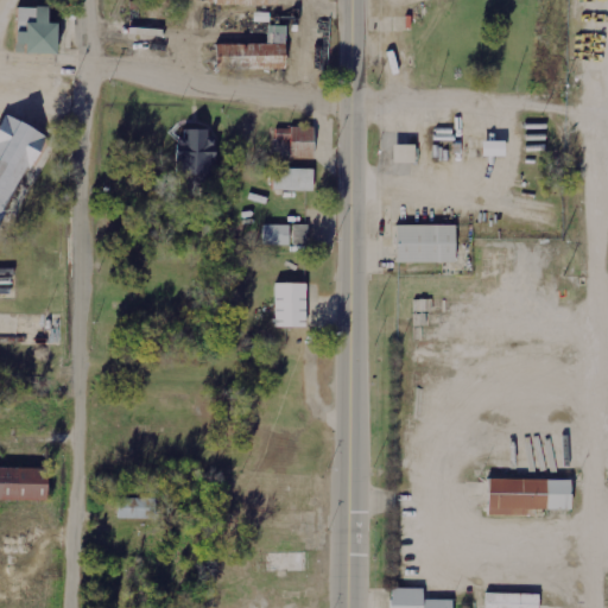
[(55,54),(56,23),(46,23),(46,7),(16,7),(14,54),(55,54)]
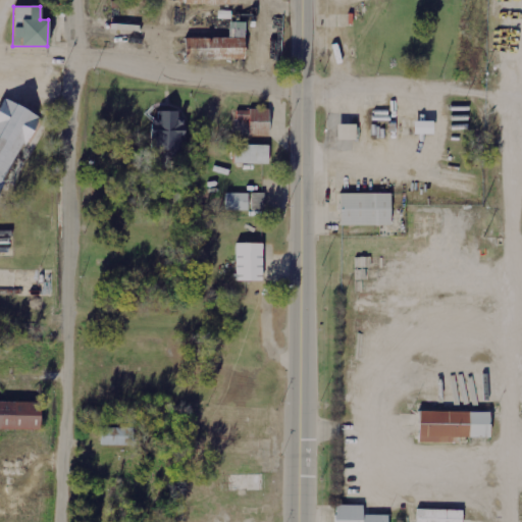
[(246,22),(229,21),(229,39),(186,38),(185,59),(245,60),(246,22)]
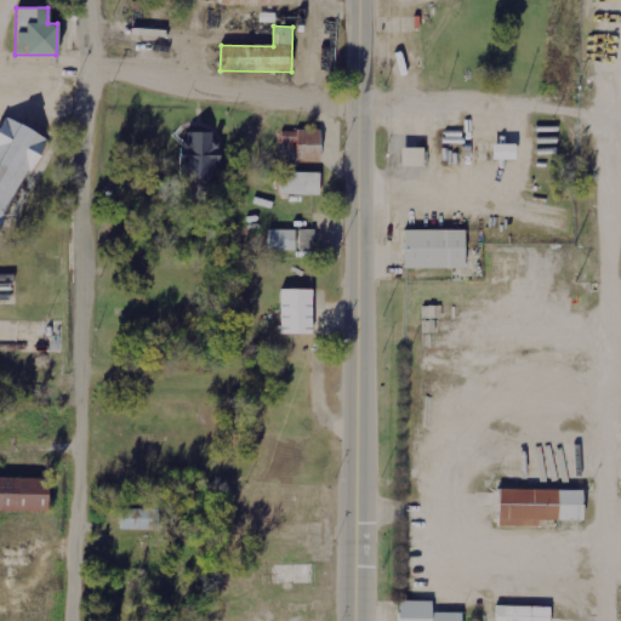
[(0,235),(43,136),(0,117),(0,235)]
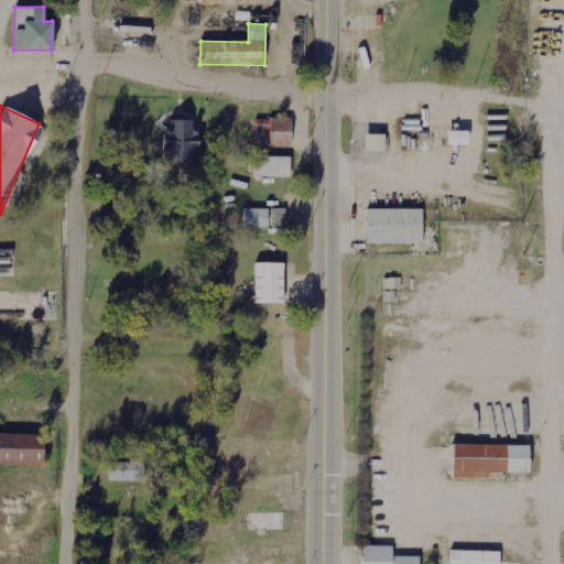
[(291,118),(270,118),(269,147),(291,147),(291,118)]
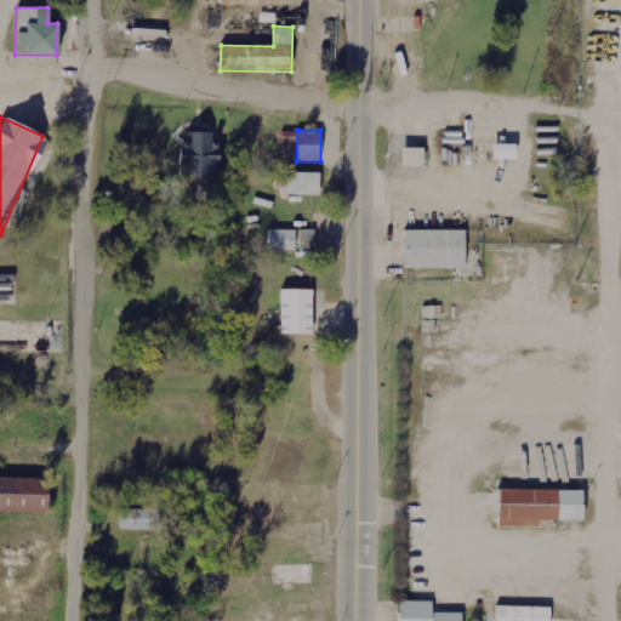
[(281,143),(294,143),(294,132),(283,132),(281,143)]
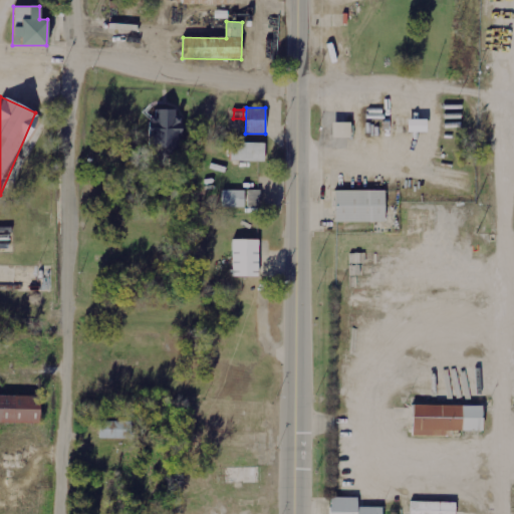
[(426,133),(426,119),(408,119),(408,132),(426,133)]
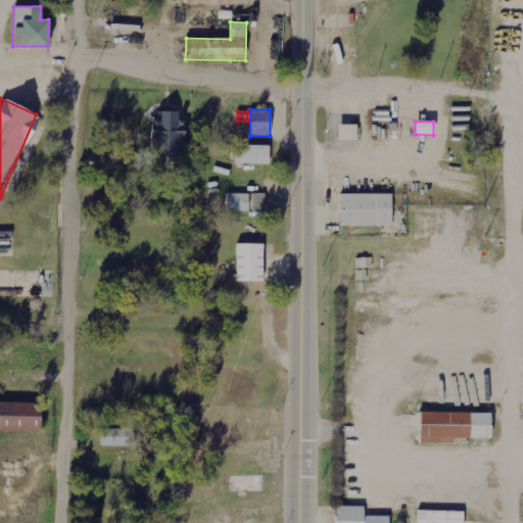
[(337,140),(357,140),(357,125),(338,125),(337,140)]
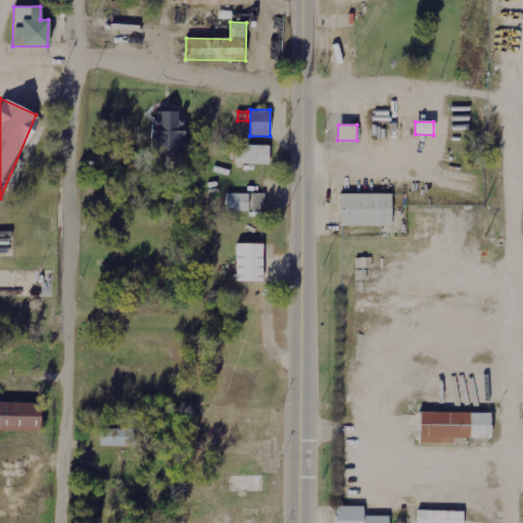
[(235,163),(270,164),(270,146),(235,145),(235,163)]
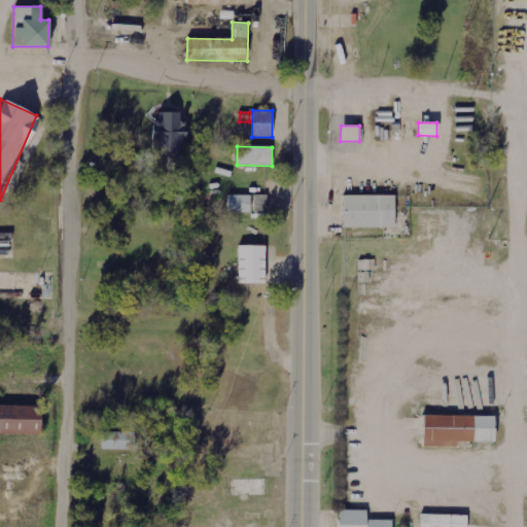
[(251,196),(229,195),(229,212),(251,213),(251,196)]
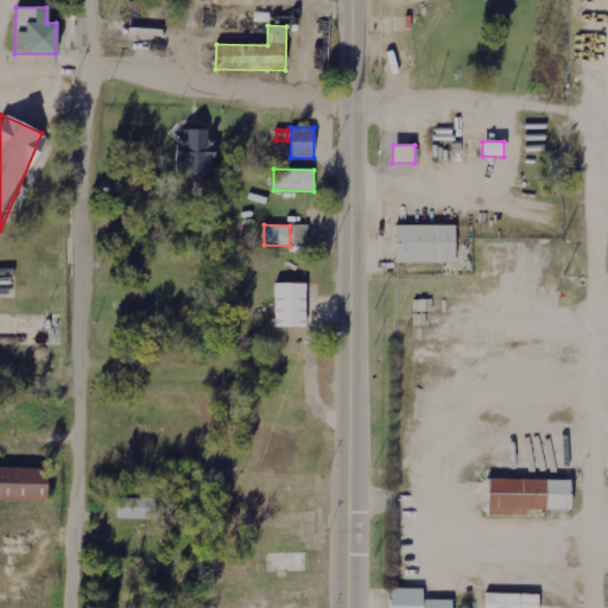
[(308,226),(293,226),(293,245),(308,245),(308,226)]
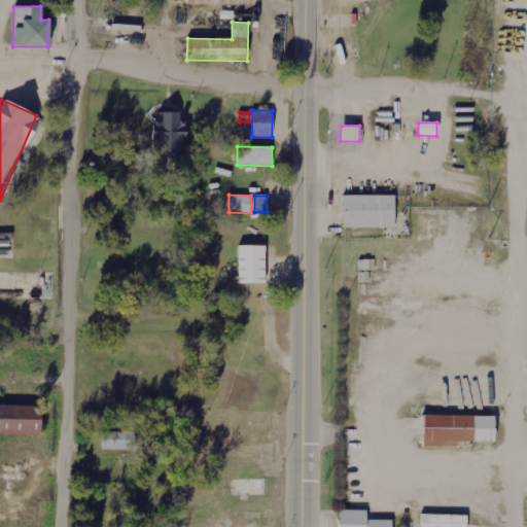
[(344,196),(343,227),(394,227),(395,197),(344,196)]
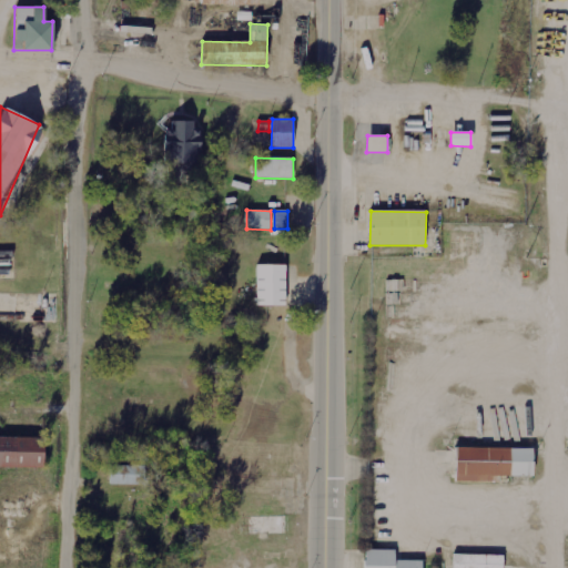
[(286,265),(257,264),(257,306),(285,306),(286,265)]
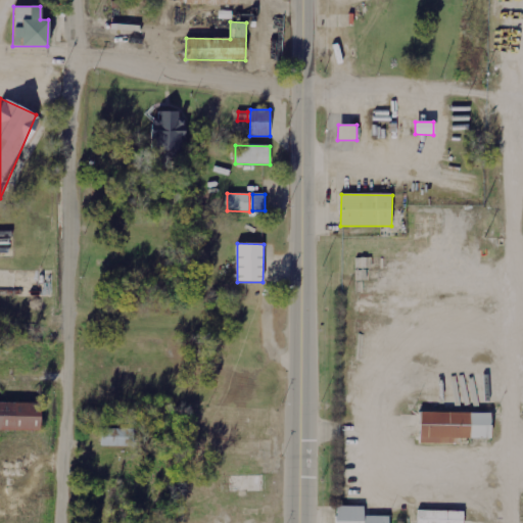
[(0,430),(40,431),(40,403),(0,402),(0,430)]
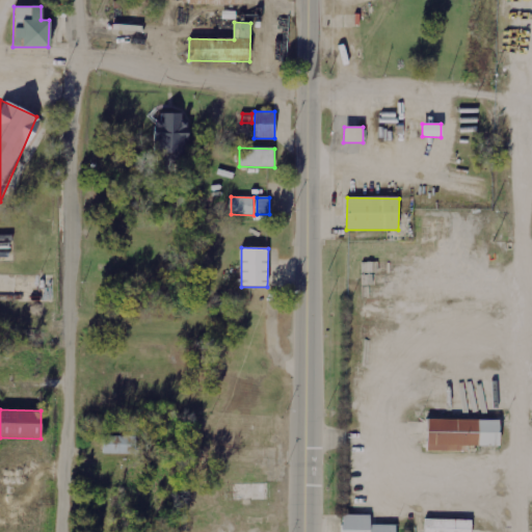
[(500,420),(427,419),(427,451),(469,451),(469,446),(500,446),(500,420)]
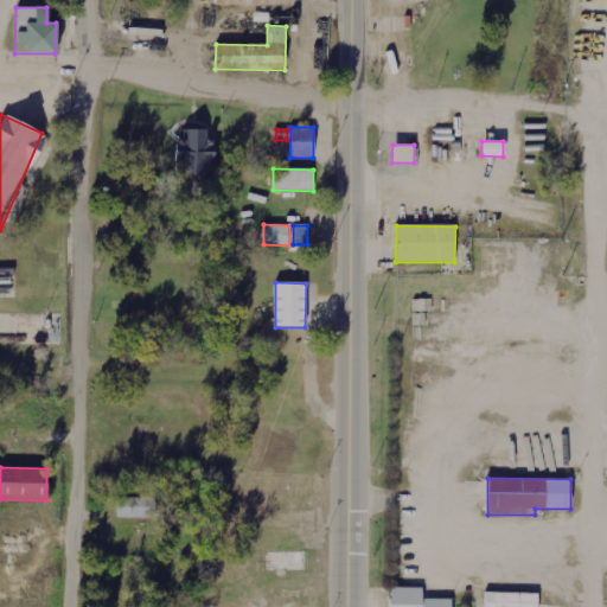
[(117,498),(119,518),(159,517),(158,497),(117,498)]
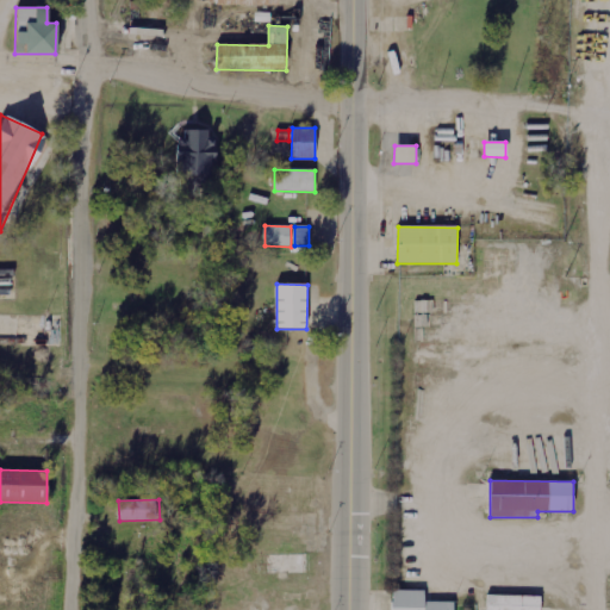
[(425,591),(392,591),(392,609),(454,609),(454,603),(424,602),(425,591)]
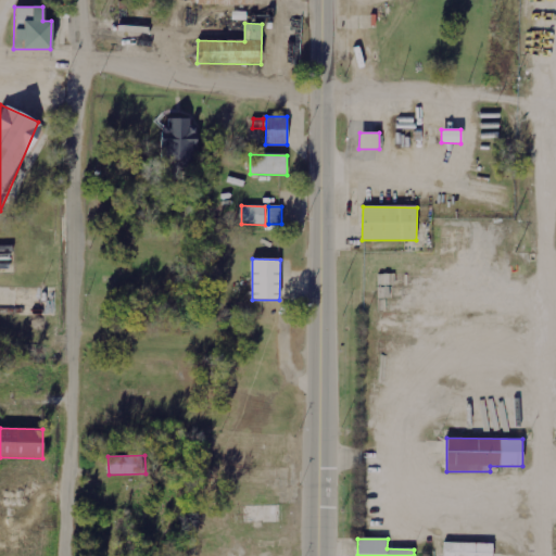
[(492,555),(493,544),(444,543),(444,555),(492,555)]
